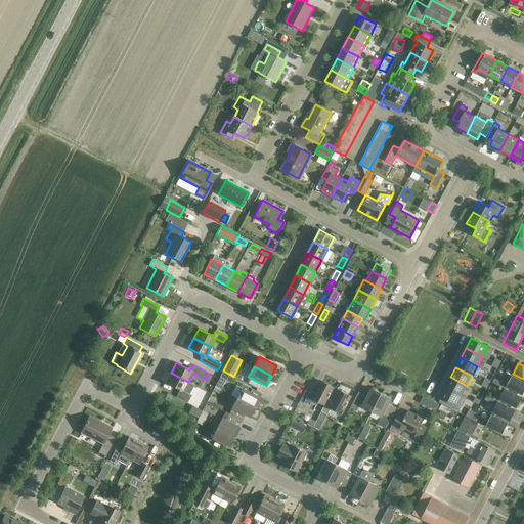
[(220,390),(228,374),(223,370),(214,387),(220,390)]
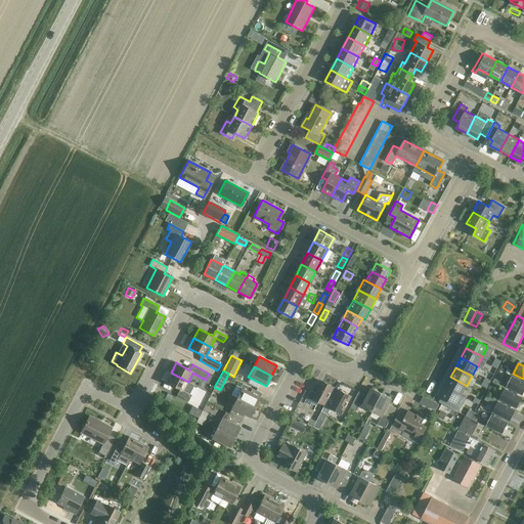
[(183,391),(188,382),(171,373),(166,383),(179,390),(177,395),(188,401),(191,395),(183,391)]
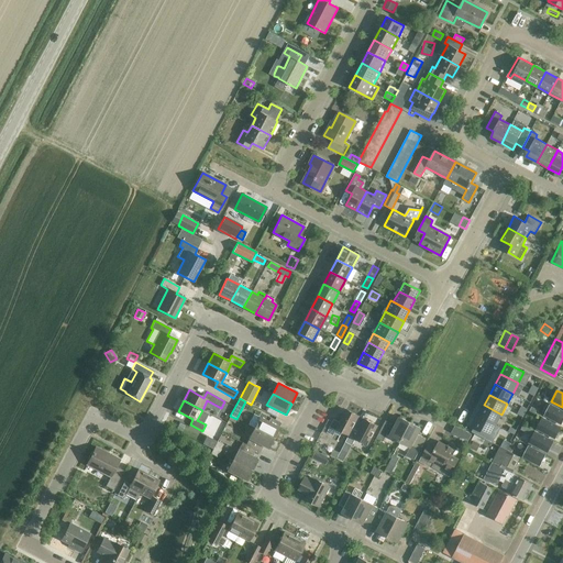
[(562,424),(562,421),(562,410),(550,404),(543,416),(562,424)]
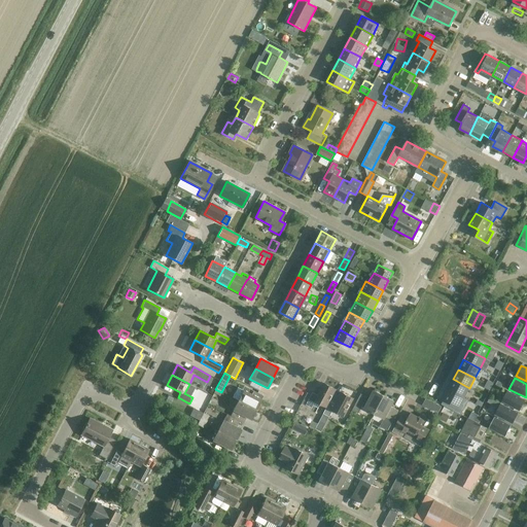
[(464,397),(469,388),(453,379),(448,389),(464,397)]
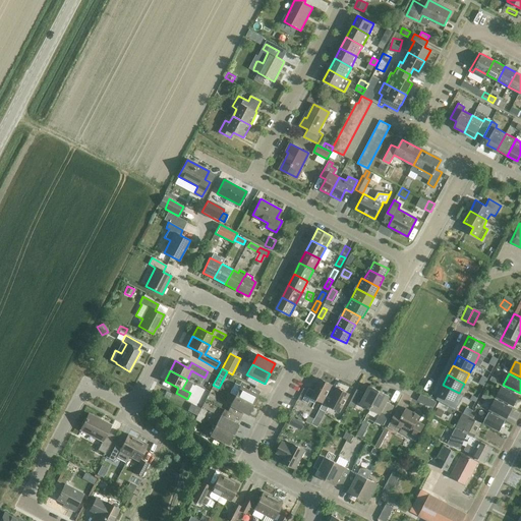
[(323,402),(326,397),(332,385),(321,379),(314,391),(308,388),(302,400),(308,403),(309,401),(314,403),(316,399),(323,402)]
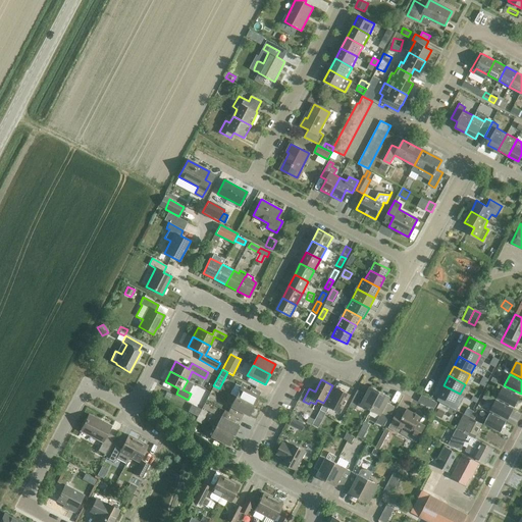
[(229,394),(236,397),(254,406),(259,396),(258,396),(260,392),(251,387),(242,382),(240,386),(236,383),(229,394)]
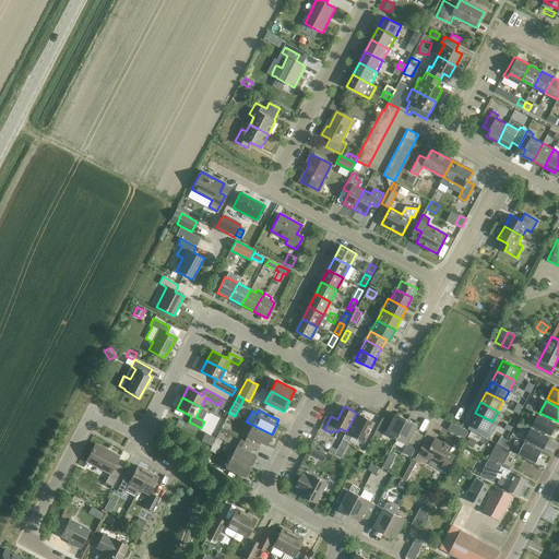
[(487,432),(492,421),(475,413),(470,424),(487,432)]
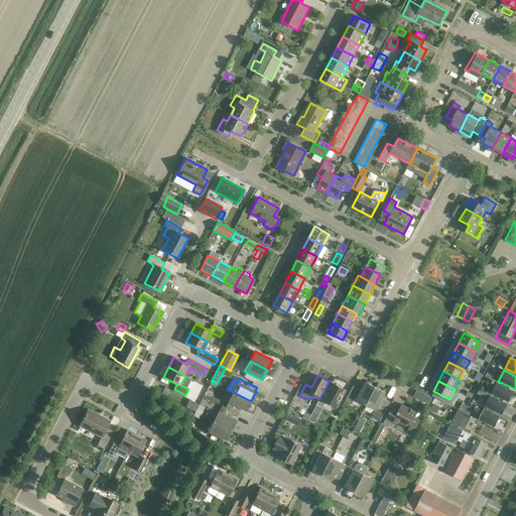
[(366,404),(376,387),(366,382),(357,400),(366,404)]
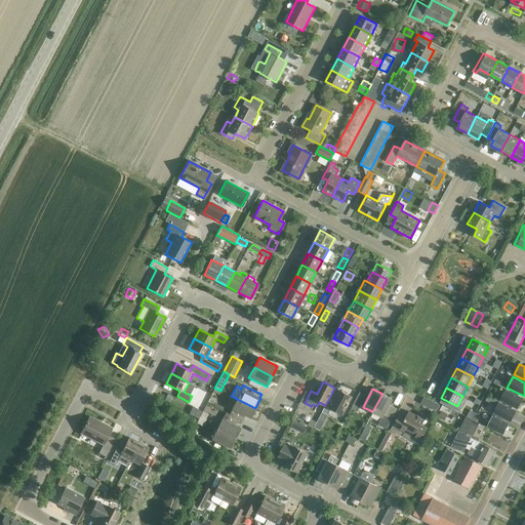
[(517,409),(523,398),(506,390),(500,400),(517,409)]
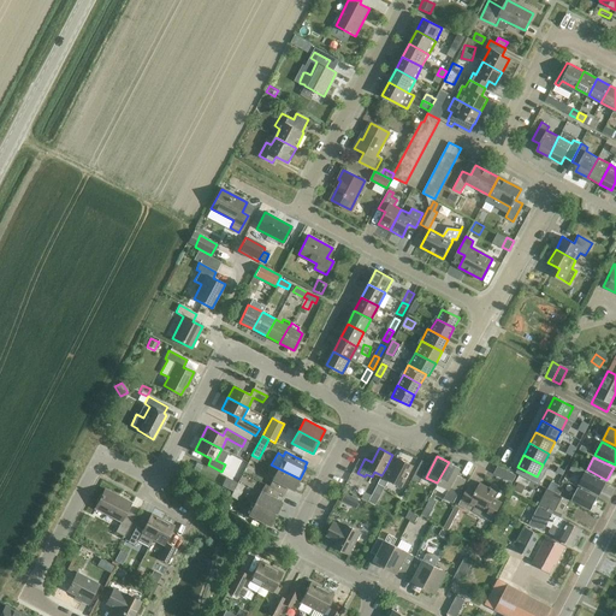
[(381,475),(378,484),(385,487),(389,479),(402,486),(413,466),(400,458),(392,473),(385,469),(381,475)]
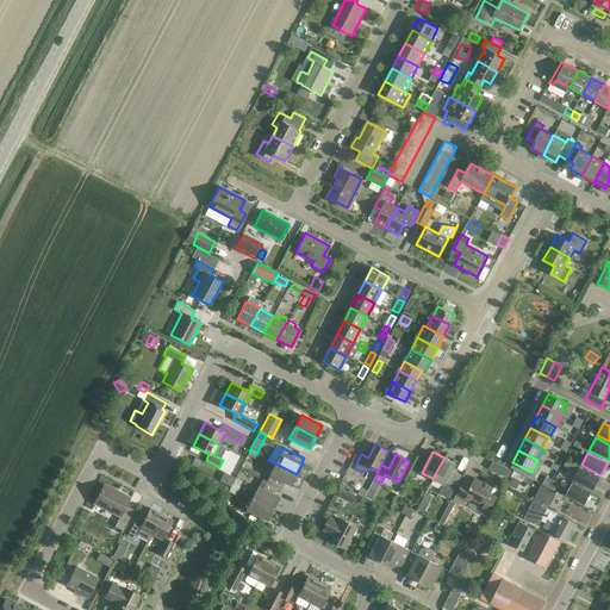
[(424,459),(417,455),(408,474),(415,478),(424,459)]
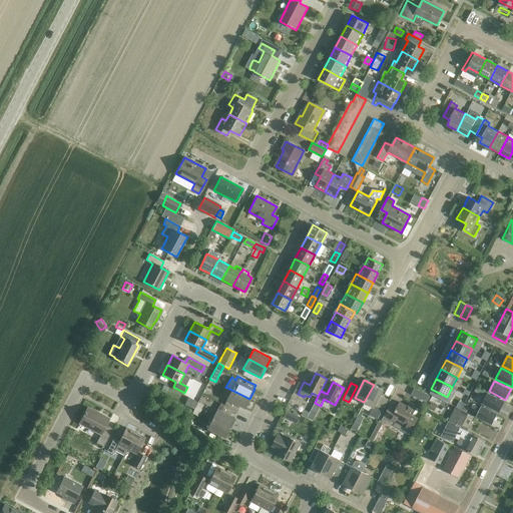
[(388,400),(381,396),(384,390),(374,385),(364,402),(374,407),(371,415),(378,419),(388,400)]
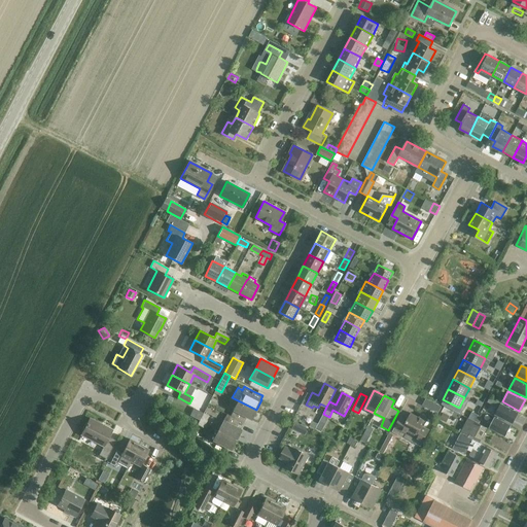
[(513,423),(518,413),(490,398),(487,402),(499,409),(495,415),(513,423)]
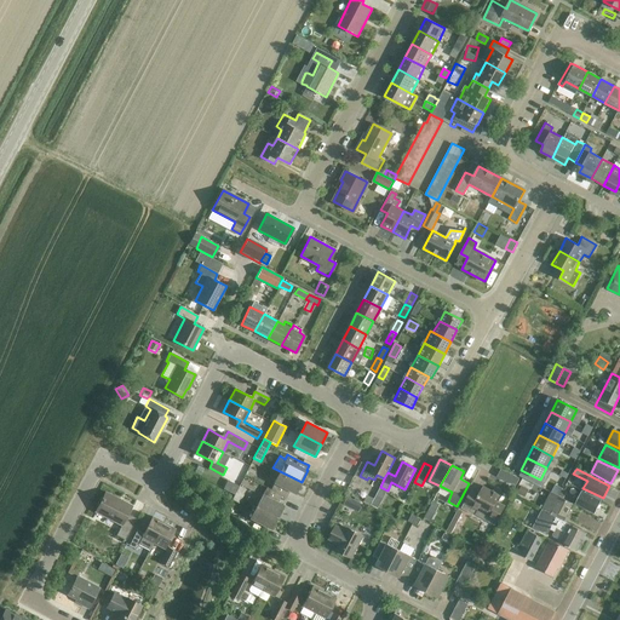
[(280,471),(270,491),(279,494),(281,495),(281,497),(286,499),(290,491),(296,494),(302,482),(280,471)]
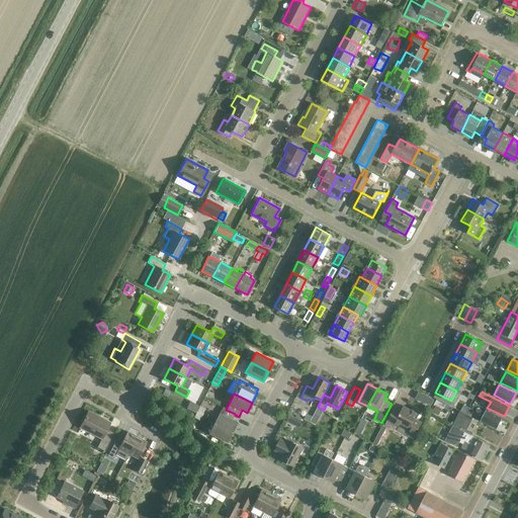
[(192,403),(189,409),(195,412),(198,406),(192,403)]
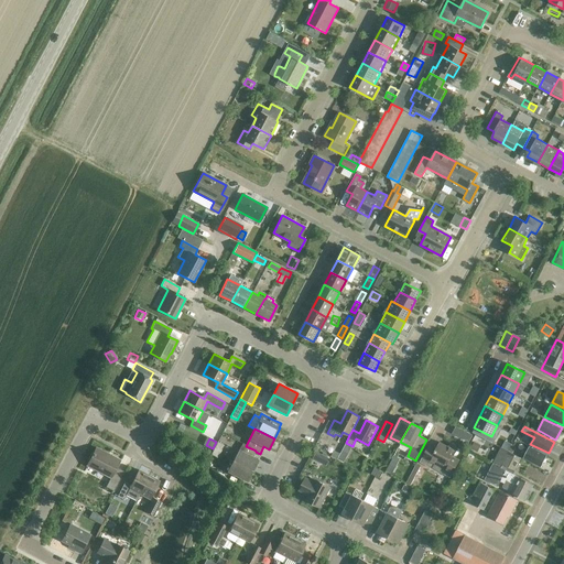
[(452,448),(441,442),(437,448),(430,445),(421,463),(449,478),(459,461),(452,456),(456,447),(453,446),(452,448)]
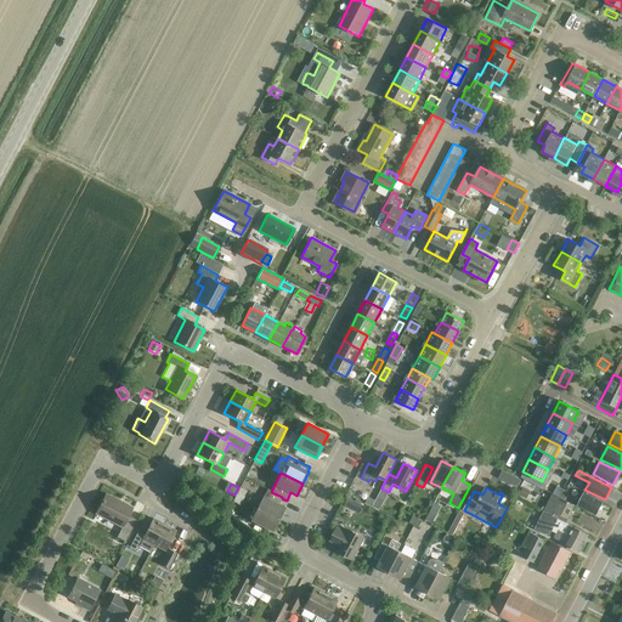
[(519,495),(526,498),(531,491),(522,487),(519,495)]
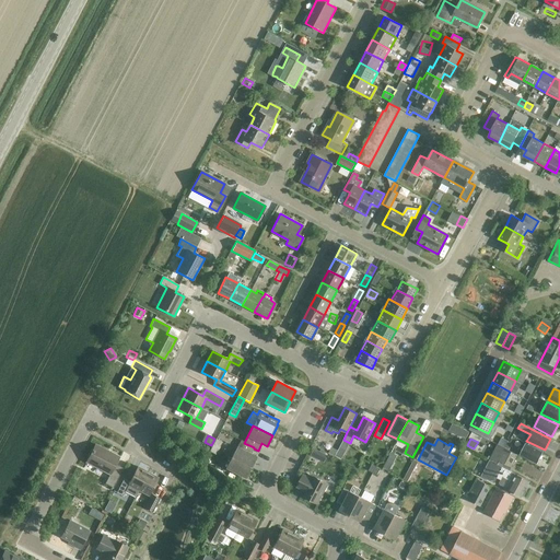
[(236,447),(231,457),(251,467),(256,457),(251,454),(254,448),(254,447),(252,446),(244,443),(244,442),(241,441),(236,447)]
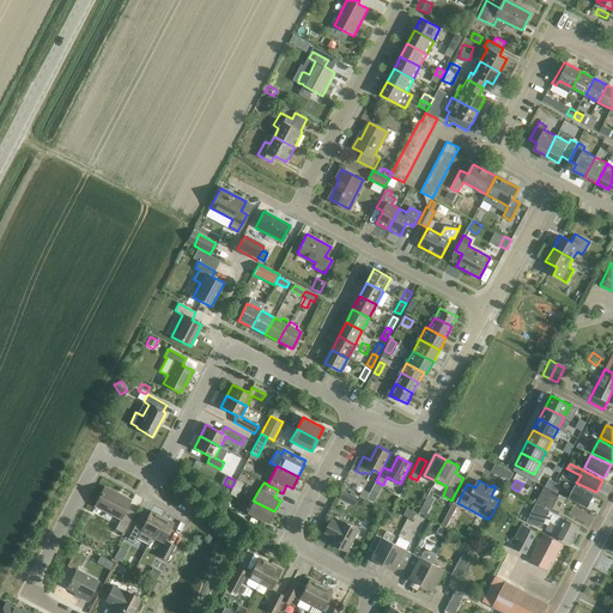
[(594,496),(575,485),(569,497),(588,508),(594,496)]
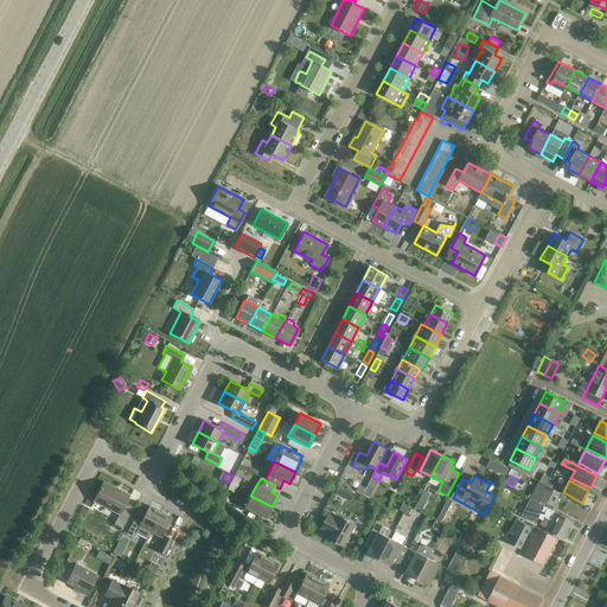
[(128,496),(103,481),(94,500),(119,513),(114,524),(122,529),(133,508),(125,503),(128,496)]
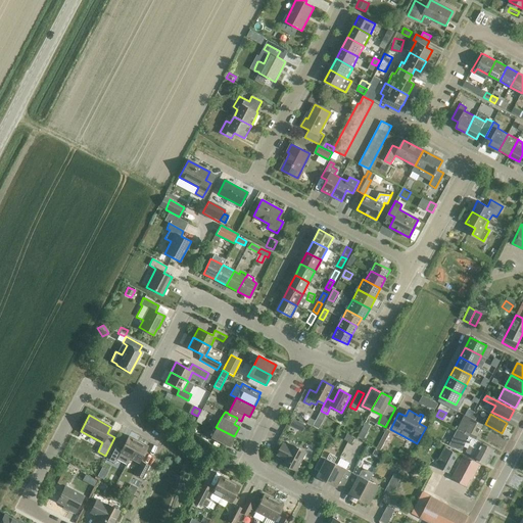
[(457,426),(455,428),(460,431),(465,434),(467,431),(477,436),(483,425),(475,421),(471,419),(465,416),(459,427),(457,426)]
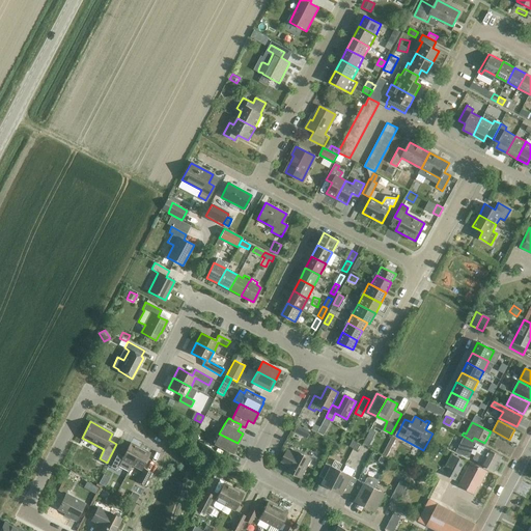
[(314,424),(311,429),(317,432),(320,427),(314,424)]
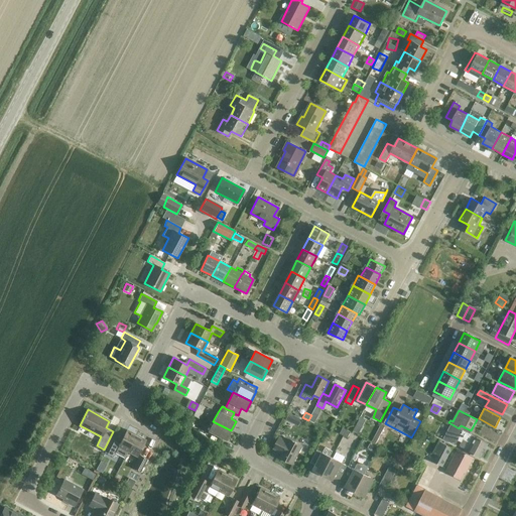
[(311,415),(308,420),(314,423),(318,415),(312,412),(311,415)]
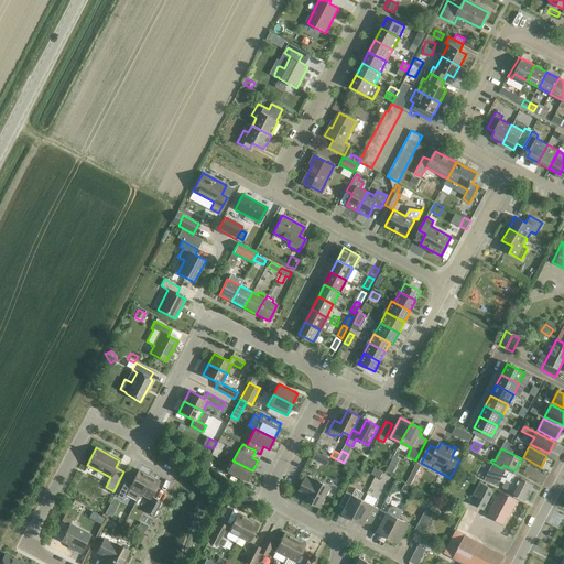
[(468,451),(465,458),(470,461),(474,453),(468,451)]
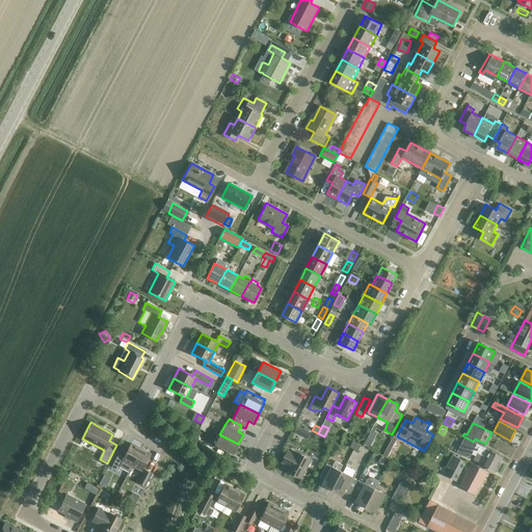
[(298,427),(296,432),(308,439),(312,432),(299,426),(298,427)]
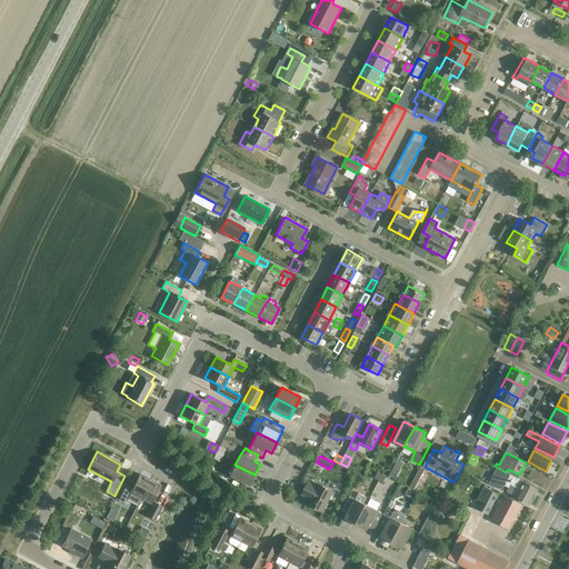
[(235,465),(229,476),(249,486),(255,475),(235,465)]
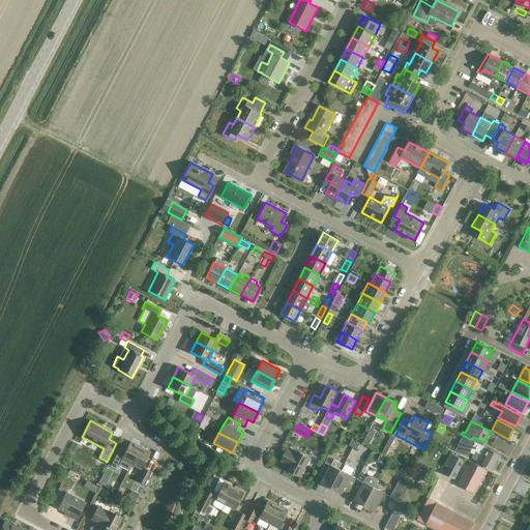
[(367,441),(370,436),(366,434),(364,439),(363,439),(361,444),(366,447),(370,441),(367,441)]
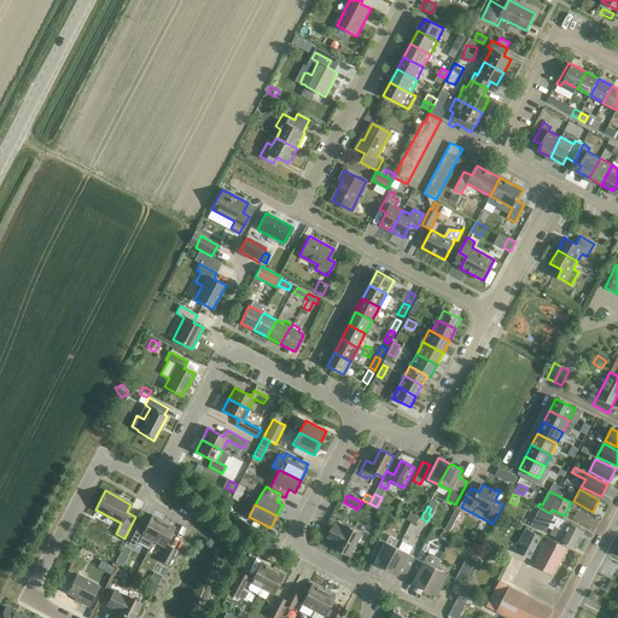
[(455,523),(461,512),(456,509),(450,520),(455,523)]
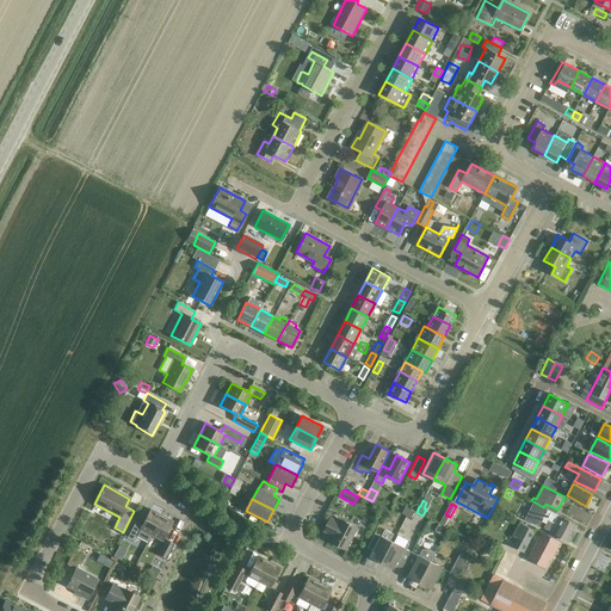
[(548,508),(543,507),(537,504),(528,523),(538,528),(542,522),(547,524),(548,520),(559,526),(554,535),(569,543),(578,525),(547,510),(548,508)]
